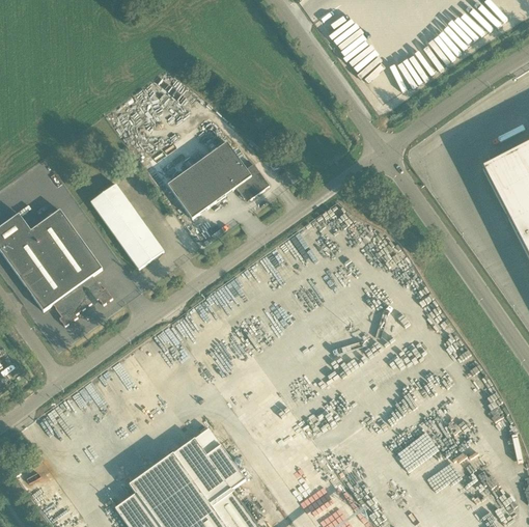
[(166,183),(190,217),(234,186),(242,195),(249,197),(268,184),(252,162),(245,167),(225,140),(166,183)]
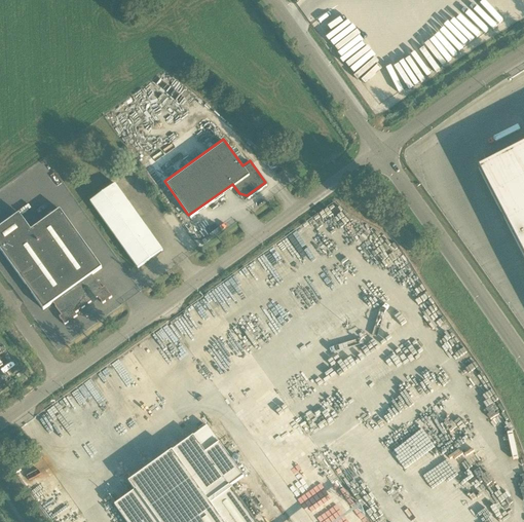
[(523,140),(476,164),(523,257),(523,140)]
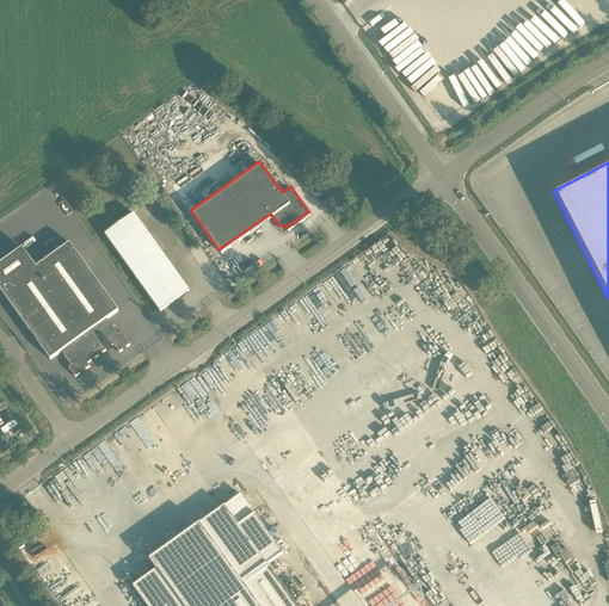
[(186,286),(131,209),(102,230),(158,308),(186,286)]
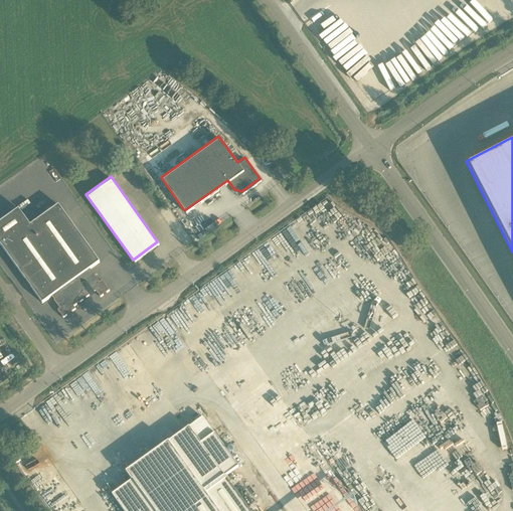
[(99,294),(108,287),(101,278),(98,279),(89,266),(98,259),(56,201),(28,221),(16,205),(0,217),(0,243),(40,300),(49,293),(58,305),(55,307),(61,315),(73,306),(71,303),(94,288),(99,294)]
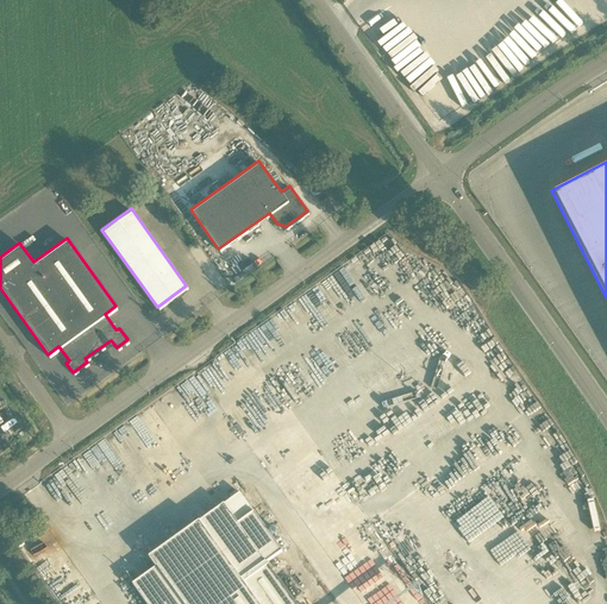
[(154,564),(130,580),(146,603),(295,603),(263,559),(280,547),(237,489),(146,554),(154,564)]
